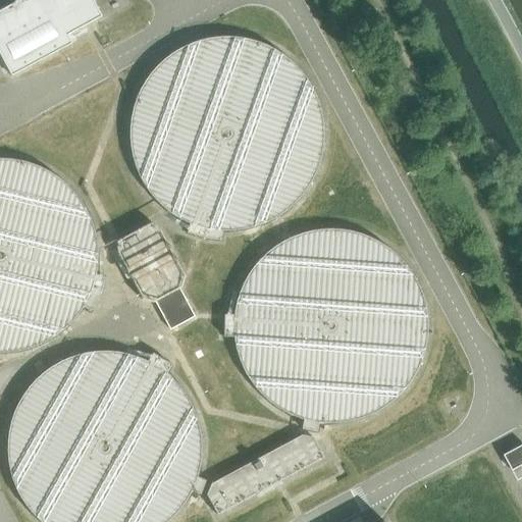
[(99,17),(90,0),(0,0),(0,57),(10,76),(70,44),(65,36),(99,17)]
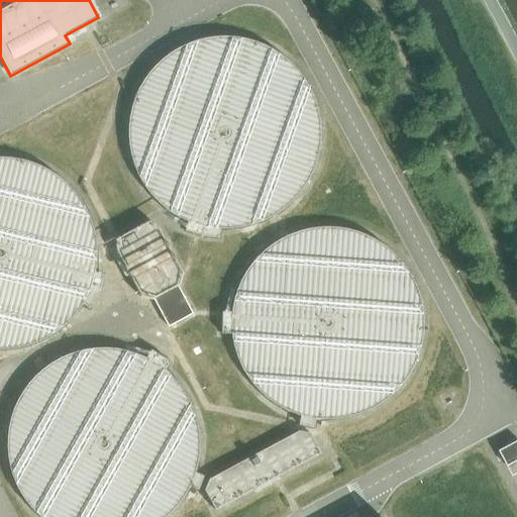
[(131,113),(130,146),(139,173),(159,200),(184,218),(217,227),(254,223),(278,212),(302,190),(317,162),(322,135),(318,104),(306,79),(293,63),(267,44),(242,36),(220,35),(196,39),(174,50),(145,77),(131,113)]
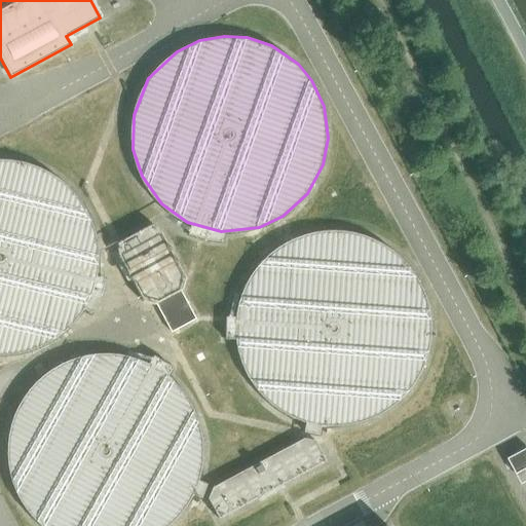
[(0,353),(31,350),(54,339),(79,316),(95,288),(100,261),(96,229),(83,203),(70,187),(43,168),(19,160),(0,159),(0,353)]
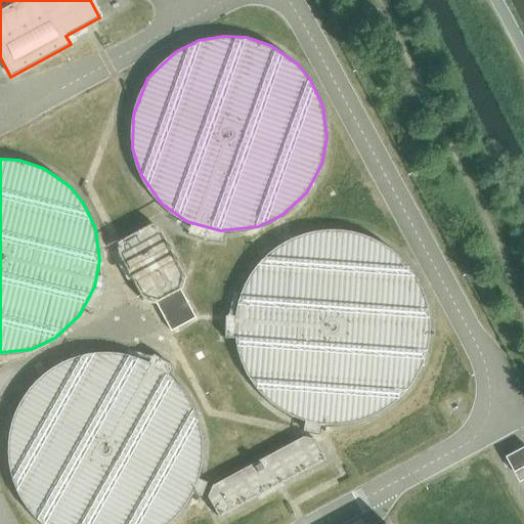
[(154,303),(155,302),(170,331),(194,317),(179,289),(182,288),(185,276),(160,230),(150,223),(117,242),(118,254),(143,299),(154,303)]
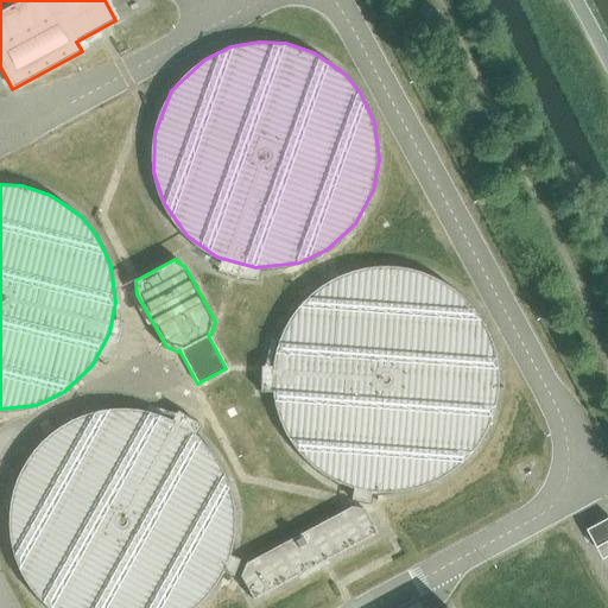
[(272,354),(272,393),(282,425),(304,456),(335,477),(373,488),(417,483),(445,470),(474,444),(491,411),(496,380),(492,343),(479,315),(463,295),(431,273),(404,265),(377,263),(349,268),(322,280),(290,312),(272,354)]
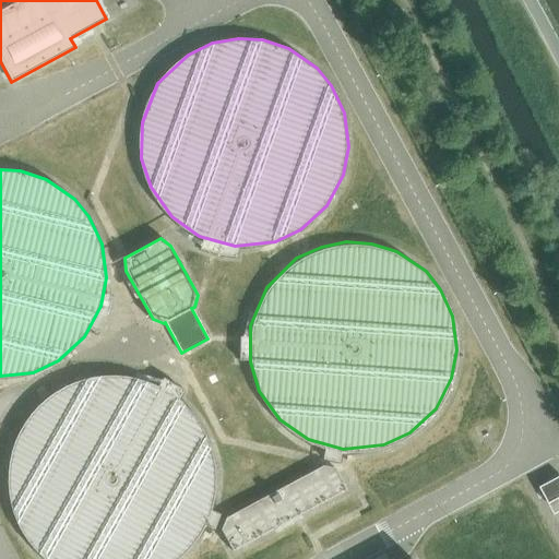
[(9,462),(8,499),(18,527),(38,556),(42,558),(178,558),(193,545),(210,514),(215,486),(211,452),(198,426),(183,407),(155,388),(129,380),(105,378),(79,383),(55,394),(24,424),(9,462)]
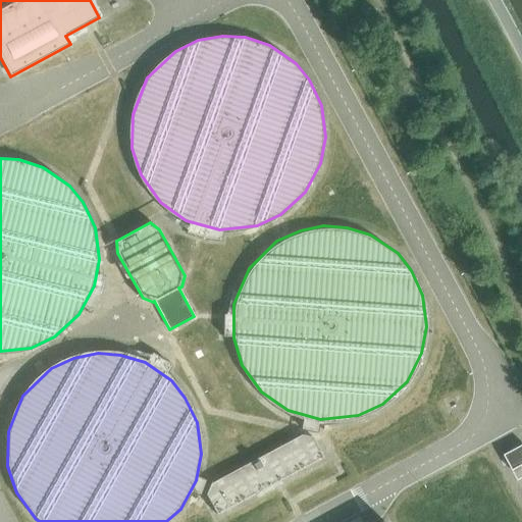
[(312,436),(301,434),(210,483),(206,493),(216,514),(323,457),(312,436)]
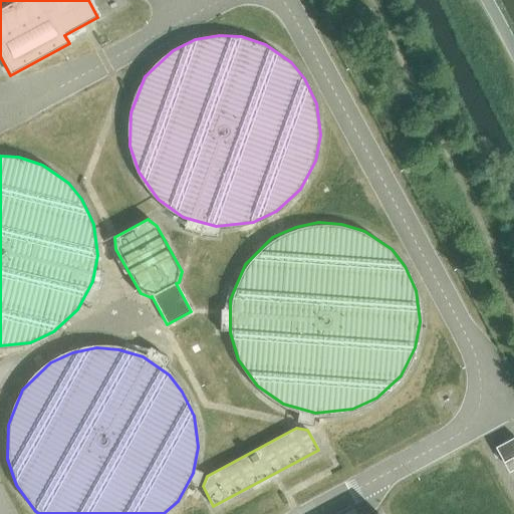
[(513,439),(495,449),(504,464),(513,458),(513,439)]
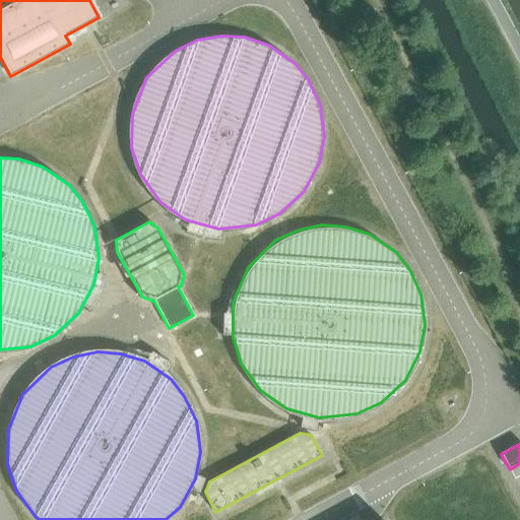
All buildings are outlined.
